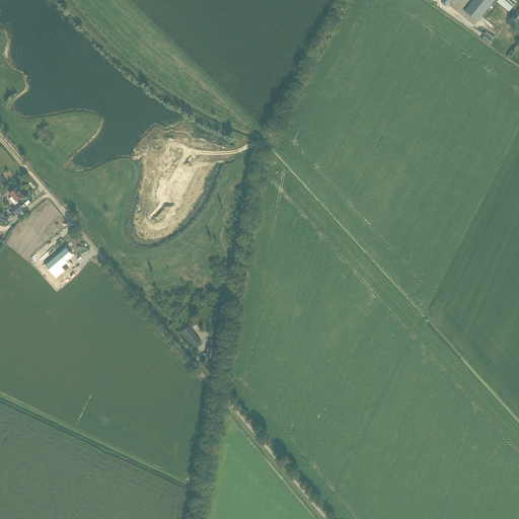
[(472,0),(464,11),(476,22),(495,0),(472,0)]
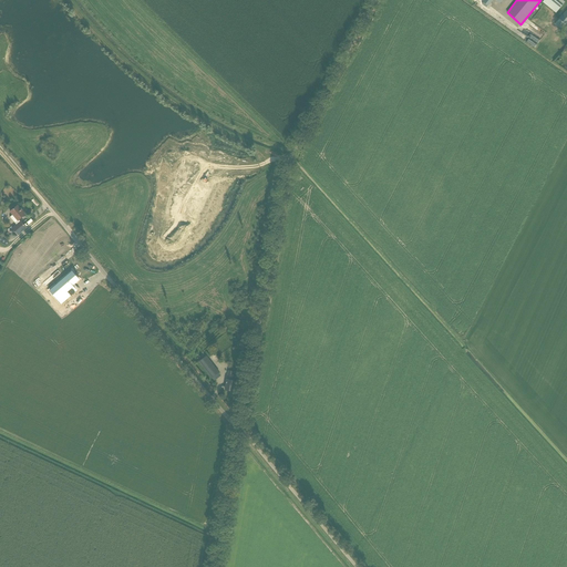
[(556,12),(565,1),(564,0),(543,0),(543,1),(556,12)]
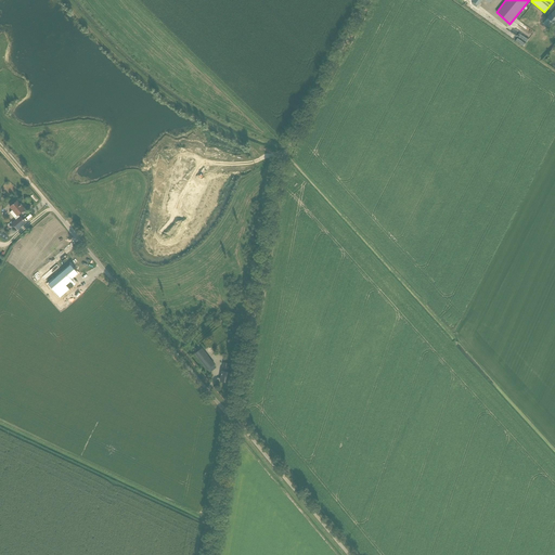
[(16,201),(9,207),(16,216),(24,209),(16,201)]
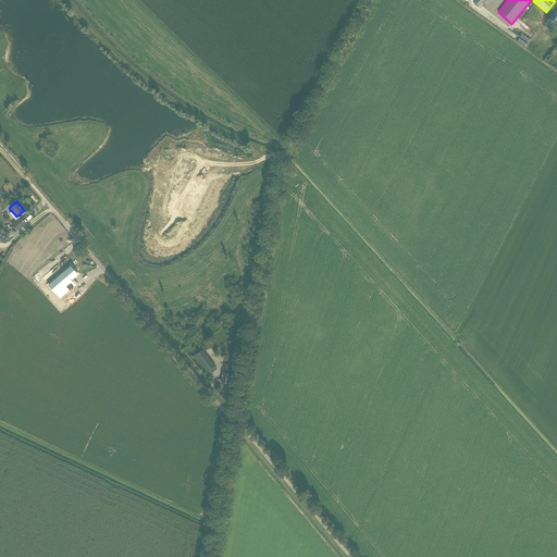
[(20,218),(11,224),(16,231),(25,223),(20,218)]
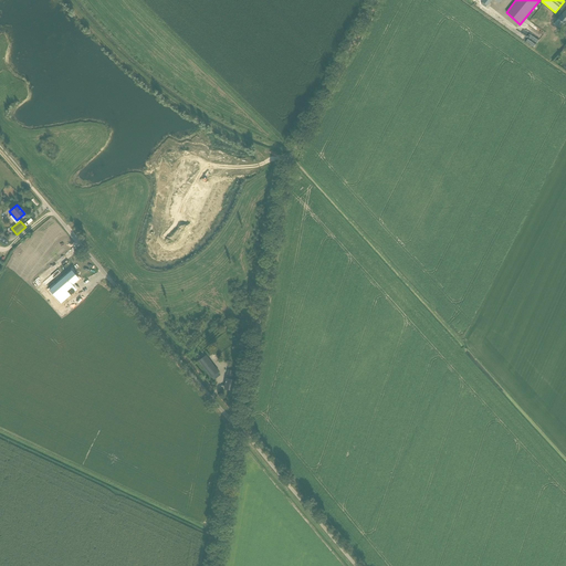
[(0,237),(0,241),(7,245),(10,242),(1,237),(0,237)]
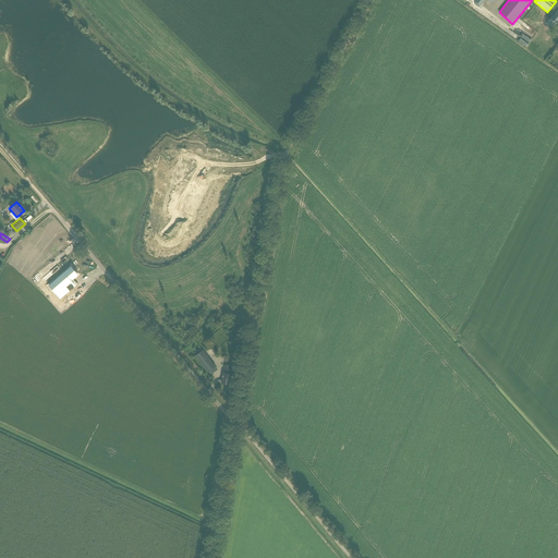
[(63,274),(49,286),(60,298),(70,289),(73,292),(79,287),(72,279),(77,275),(71,267),(67,270),(63,274)]
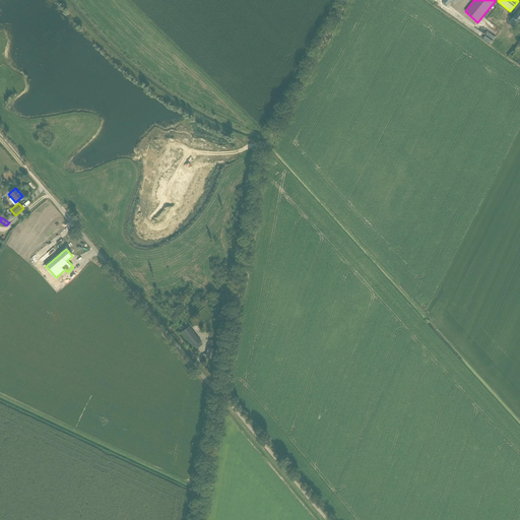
[(75,283),(80,278),(76,274),(71,279),(75,283)]
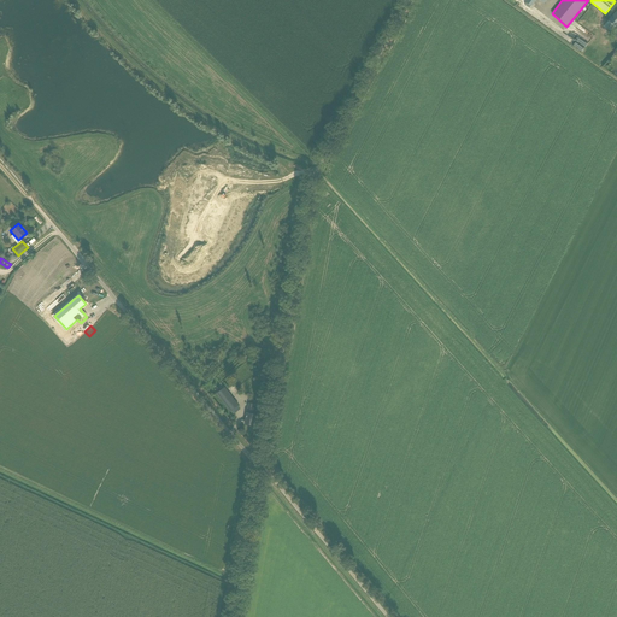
[(224,388),(222,389),(217,393),(230,411),(238,405),(224,388)]
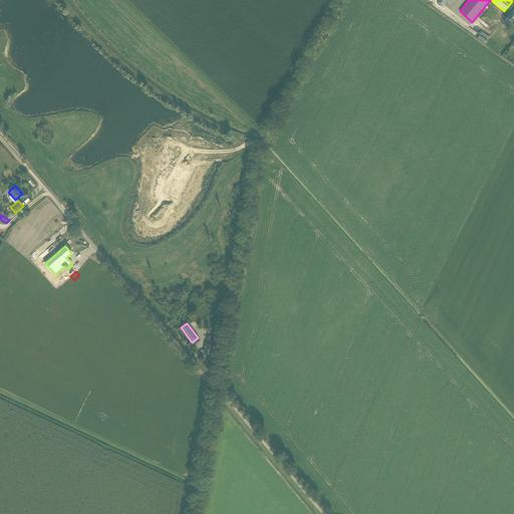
[(213,345),(210,344),(212,336),(207,335),(205,348),(204,353),(211,354),(213,345)]
